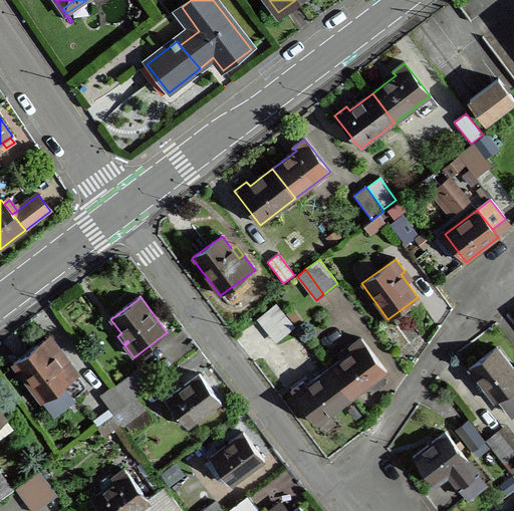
[(294,327),(286,317),(265,333),(273,344),(294,327)]
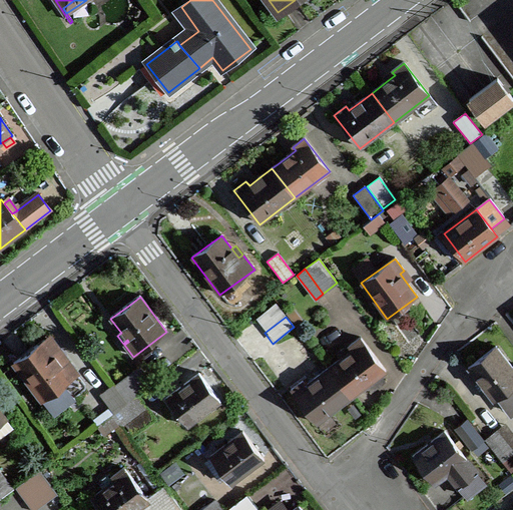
[(329,369),(351,398),(369,384),(386,372),(360,339),(349,347),(352,351),(329,369)]
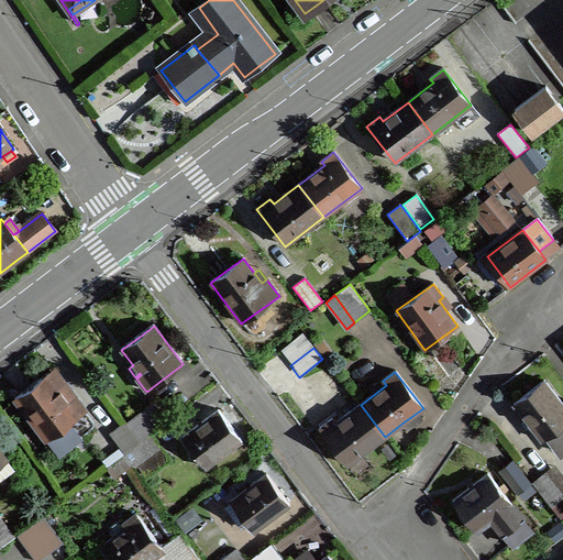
[(67,399),(59,388),(48,374),(32,386),(15,398),(46,440),(85,412),(72,395),(67,399)]
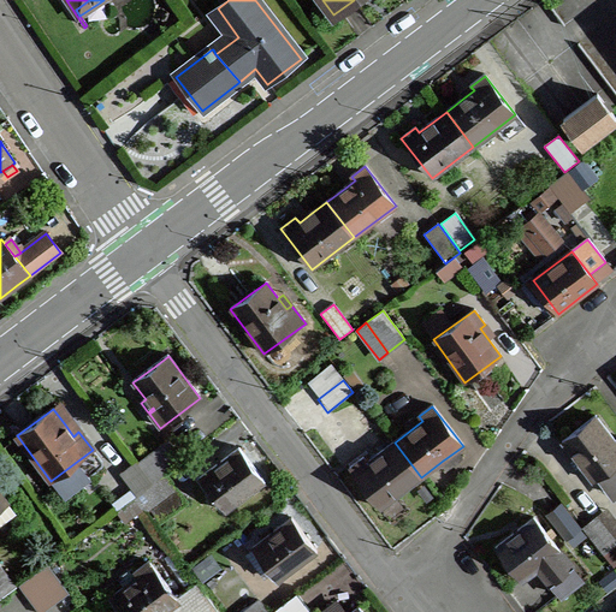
[(615,495),(615,444),(596,417),(580,429),(563,443),(592,481),(599,476),(615,497),(615,495)]
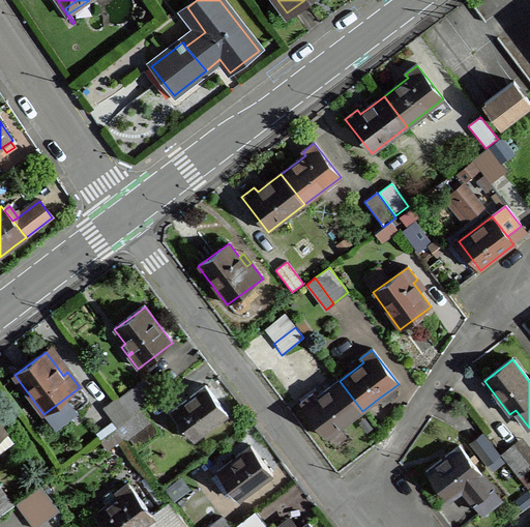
[(60,362),(56,366),(63,376),(67,372),(60,362)]
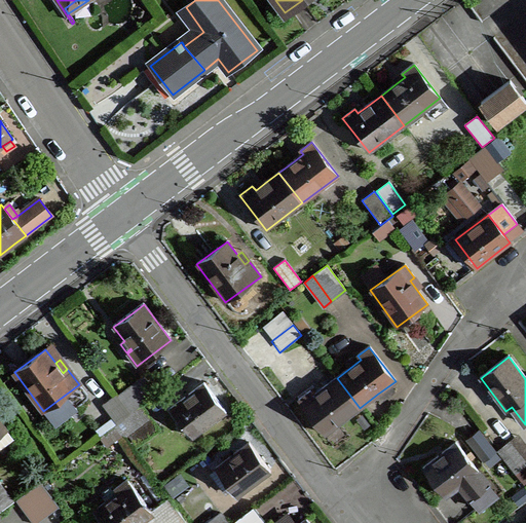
[(145,378),(119,398),(130,414),(140,407),(157,395),(145,378)]
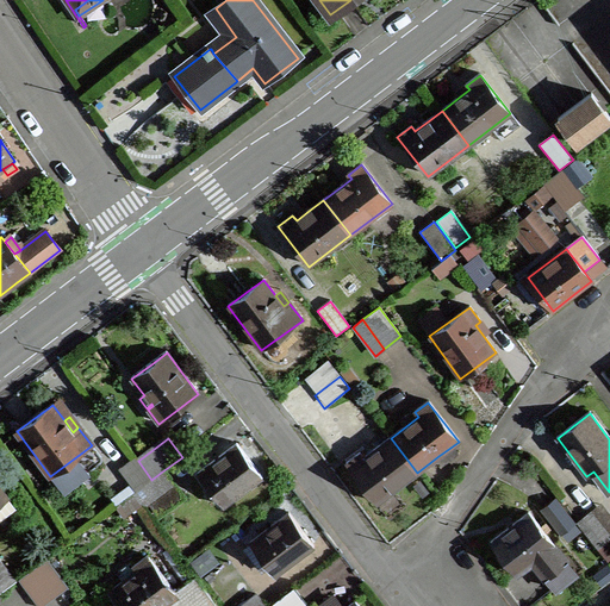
[(377,504),(417,473),(391,438),(374,451),(363,458),(360,454),(346,464),(377,504)]
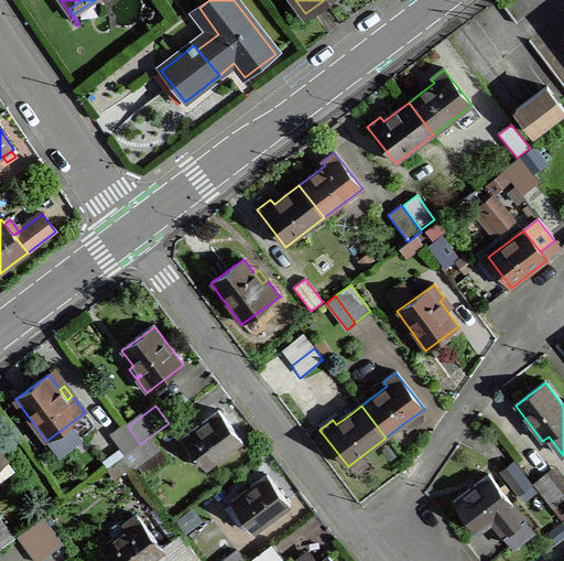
[(184,439),(206,468),(241,442),(231,429),(218,412),(184,439)]
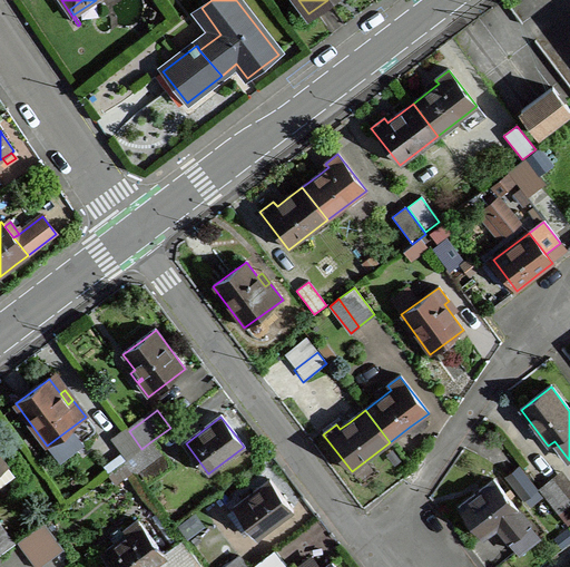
[(141,449),(124,462),(133,473),(134,475),(139,471),(161,455),(151,441),(141,449)]
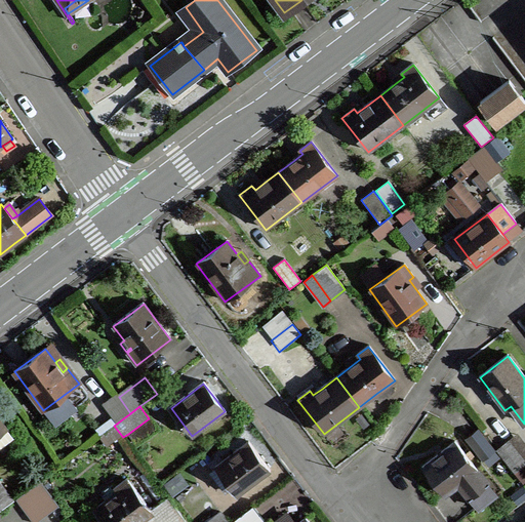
[(149,418),(128,434),(136,445),(157,430),(149,418)]
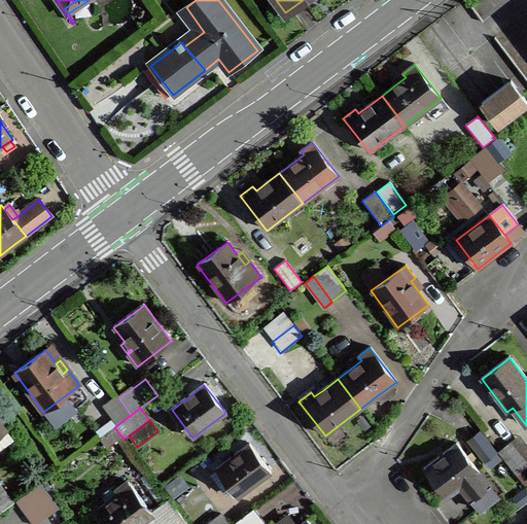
[(123,438),(114,427),(101,439),(105,446),(123,438)]
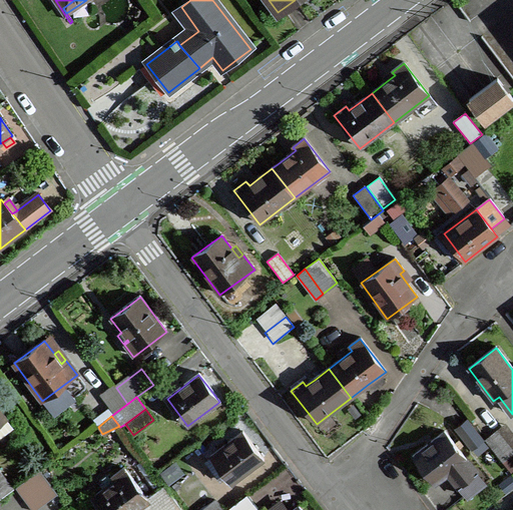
[(0,438),(14,428),(7,419),(0,424),(0,438)]
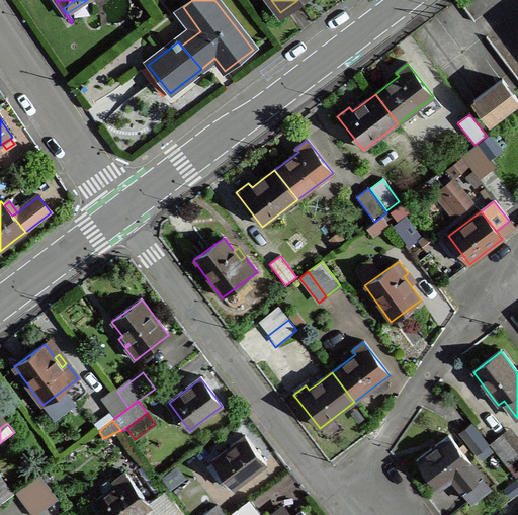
[(476,453),(487,445),(471,425),(460,433),(476,453)]
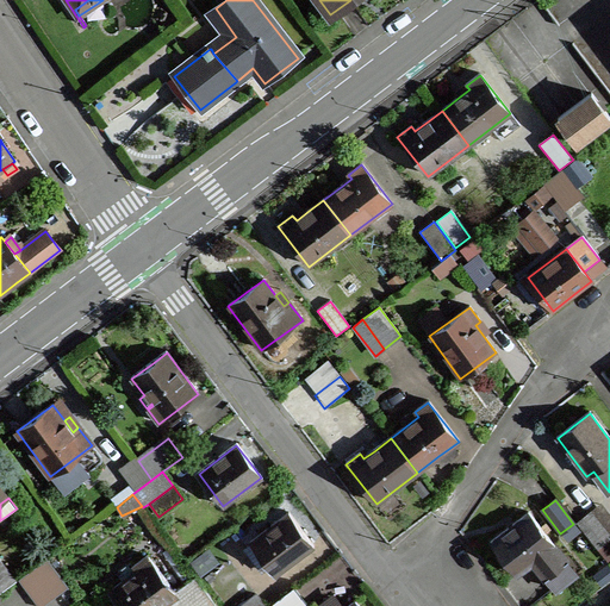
[(609,517),(602,506),(592,514),(609,537),(609,517)]
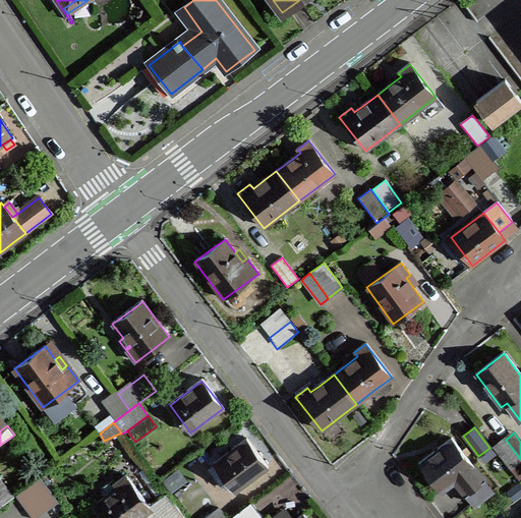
[(214,463),(219,471),(227,481),(235,492),(268,467),(257,453),(246,439),(214,463)]
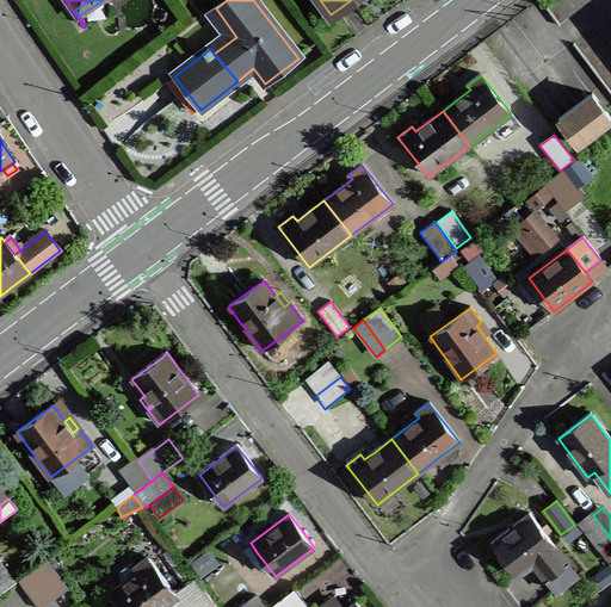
[(560,542),(555,545),(530,514),(492,544),(506,563),(517,577),(535,563),(556,592),(584,570),(560,542)]
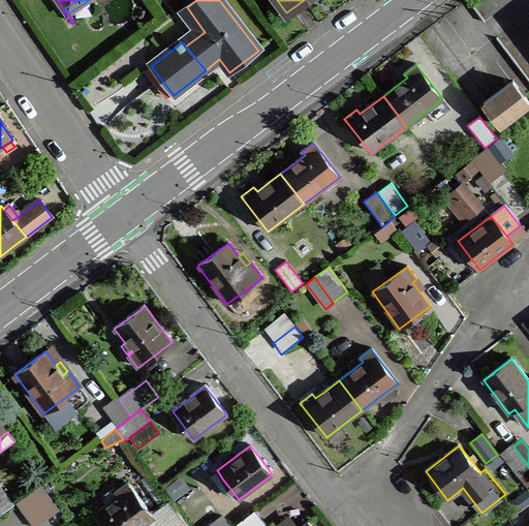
[(528,466),(514,446),(502,456),(518,476),(528,466)]
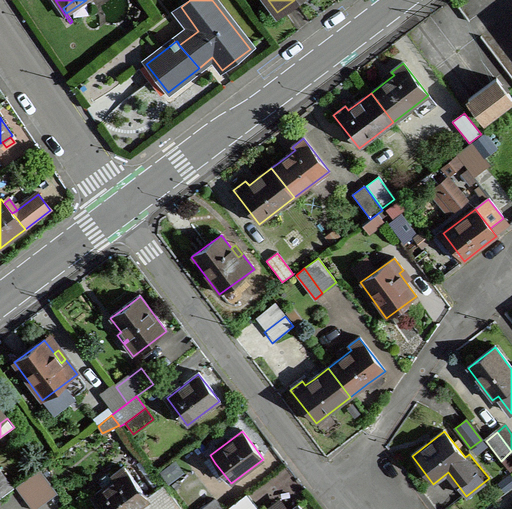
[(223,473),(215,463),(209,467),(217,477),(223,473)]
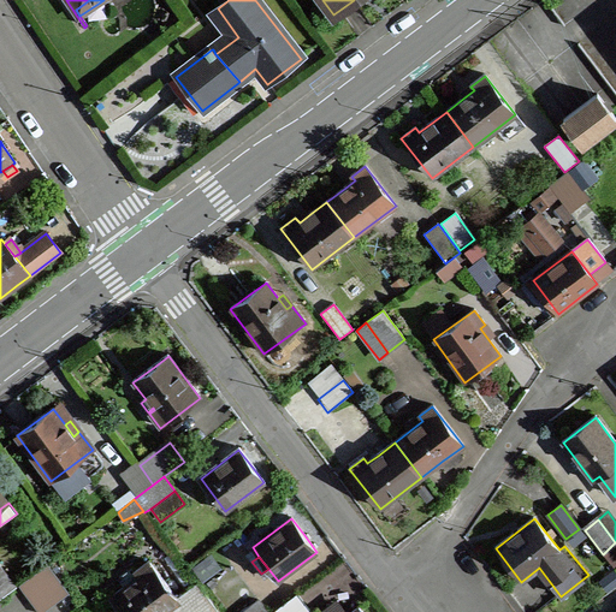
[(161,611),(177,599),(148,562),(135,572),(131,569),(119,577),(126,586),(110,599),(119,611),(161,611)]
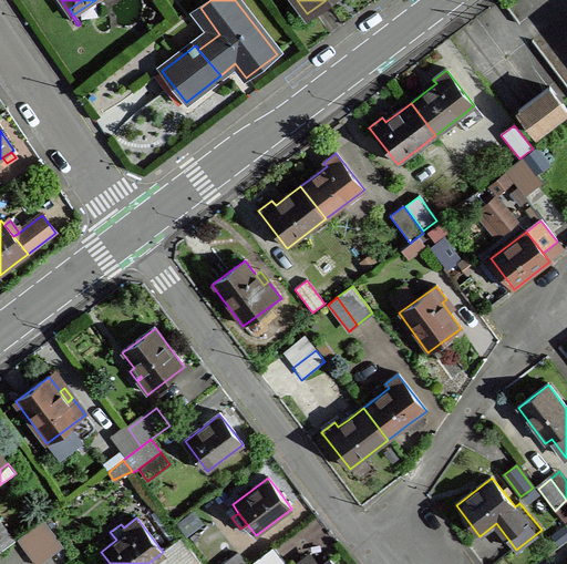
[(43,521),(17,541),(34,563),(41,563),(63,547),(43,521)]
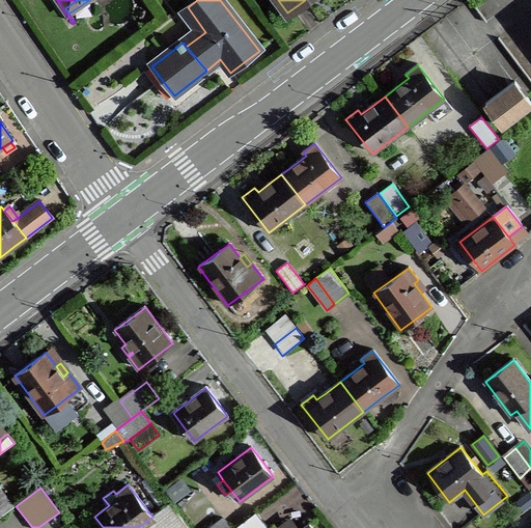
[(0,517),(14,507),(0,490),(0,517)]
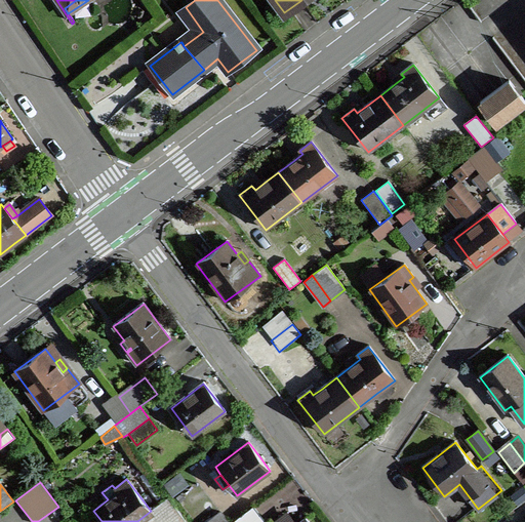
[(185,521),(167,497),(152,510),(161,521),(185,521)]
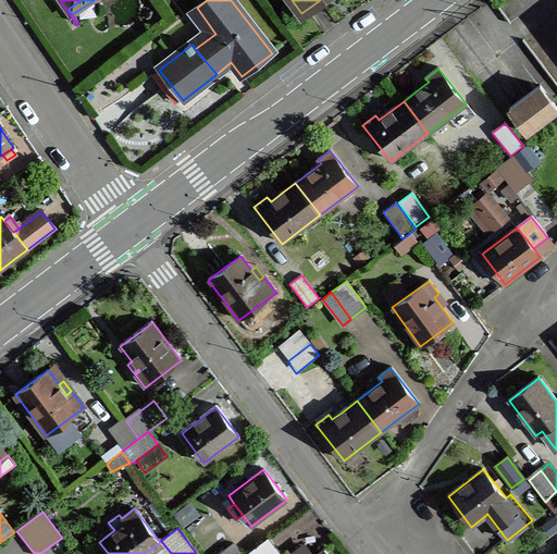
[(268,538),(247,553),(279,553),(268,538)]
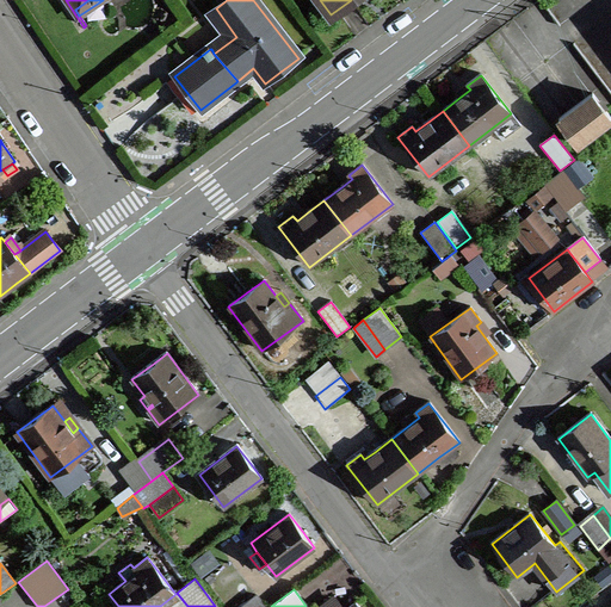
[(187,606),(177,593),(176,594),(160,606),(187,606)]
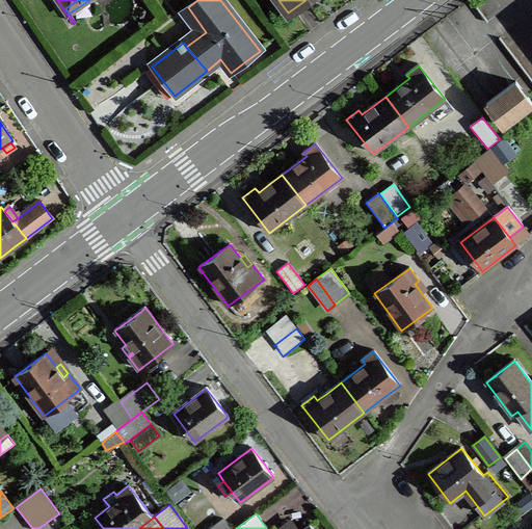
[(230,528),(223,520),(211,528),(230,528)]
